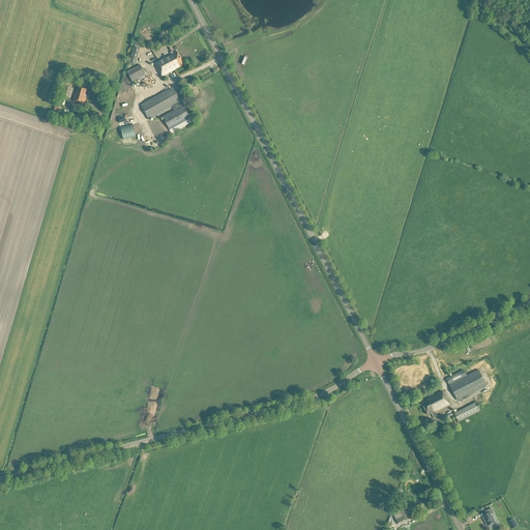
[(135,65),(140,50),(134,48),(128,63),(135,65)]
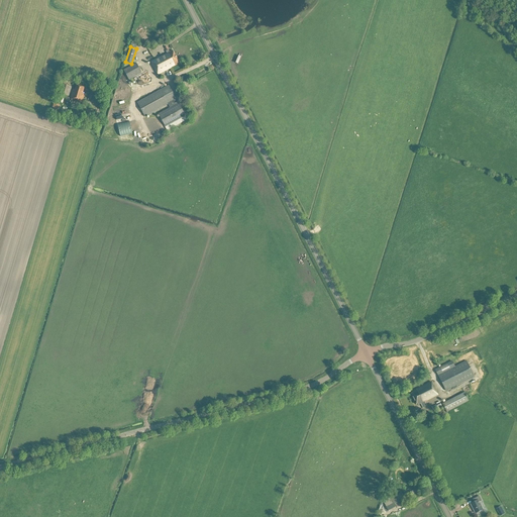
[(179,64),(173,50),(150,63),(158,75),(179,64)]
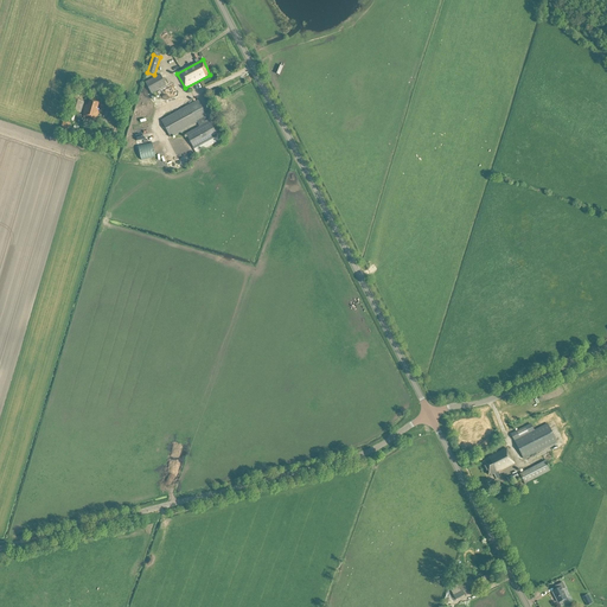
[(160,75),(145,82),(151,94),(166,85),(160,75)]
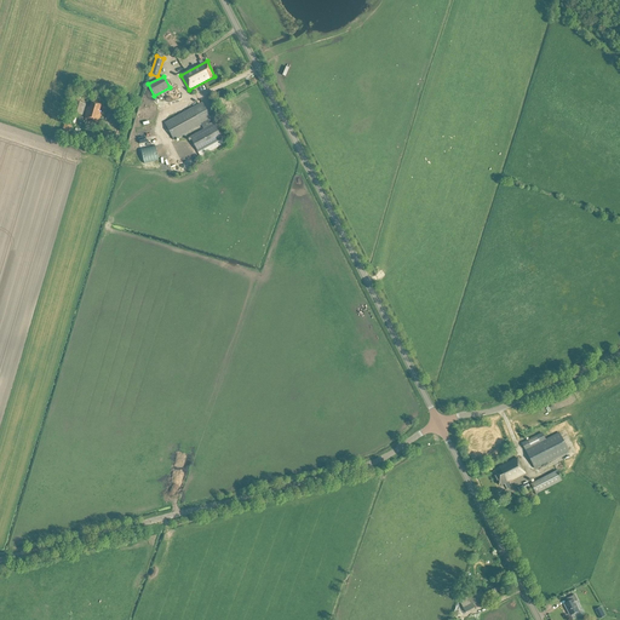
[(168,103),(183,97),(178,86),(161,92),(165,99),(167,98),(168,103)]
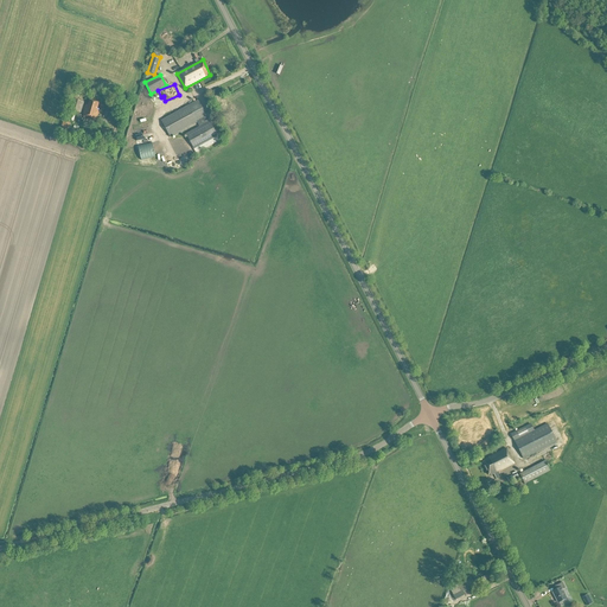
[(81,112),(84,103),(72,98),(70,108),(81,112)]
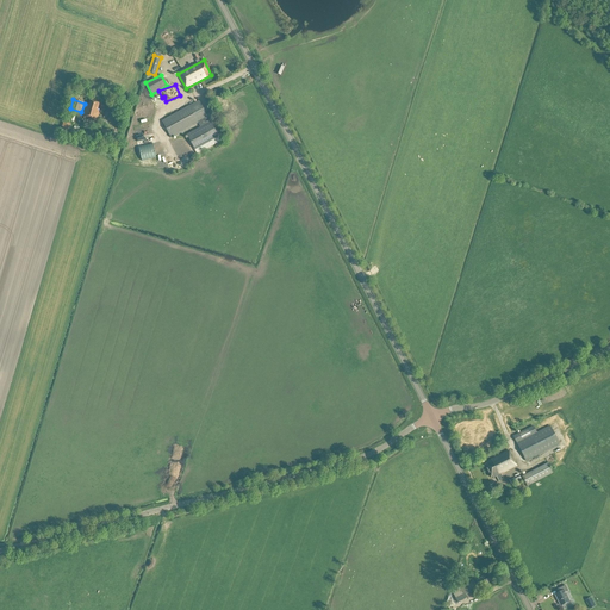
[(98,110),(100,104),(91,100),(88,107),(87,106),(83,119),(97,123),(100,111),(98,110)]
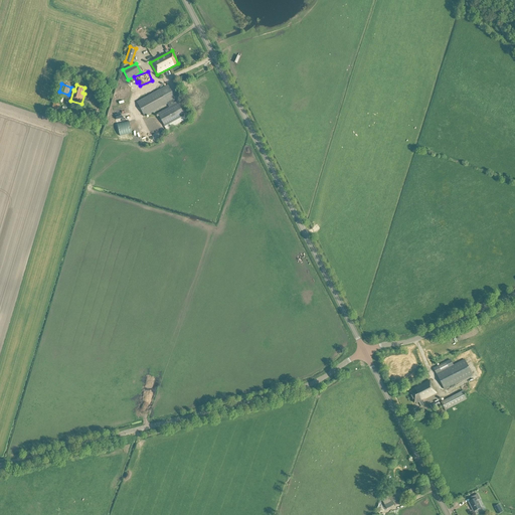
[(184,116),(178,104),(168,86),(137,103),(145,117),(168,105),(170,108),(158,114),(164,127),(184,116)]
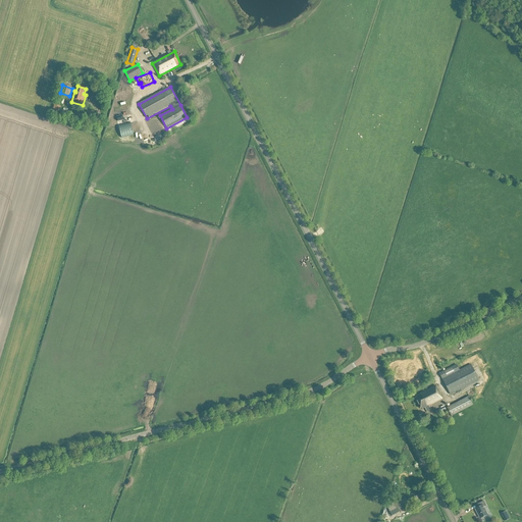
[(102,121),(104,114),(97,112),(94,119),(102,121)]
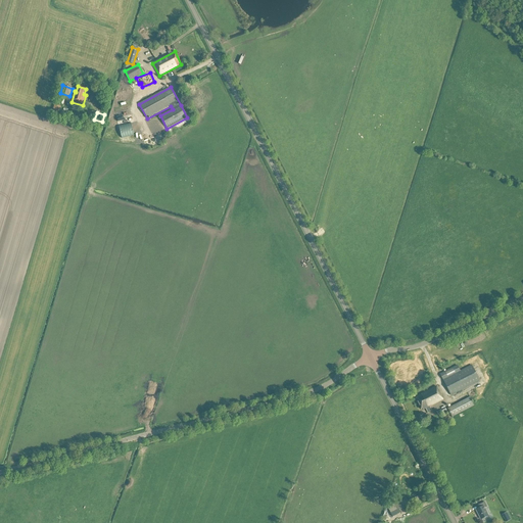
[(479,381),(472,366),(460,371),(457,366),(440,374),(452,395),(479,381)]
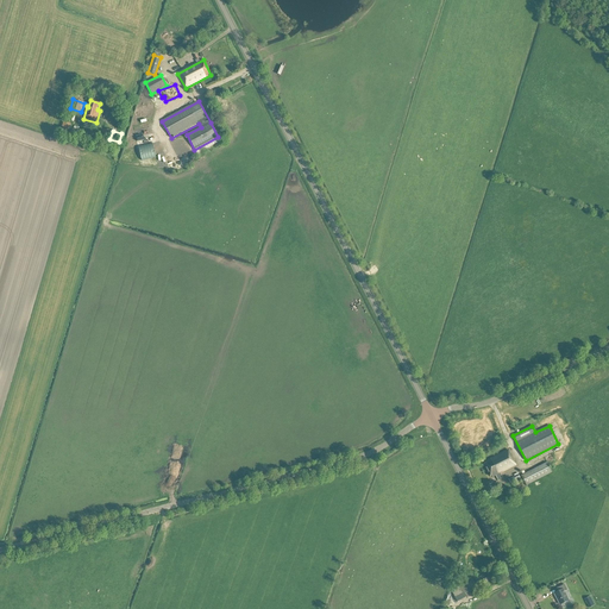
[(503,478),(501,473),(516,465),(508,450),(484,463),(485,464),(484,464),(490,477),(493,476),(493,477),(496,476),(498,481),(503,478)]
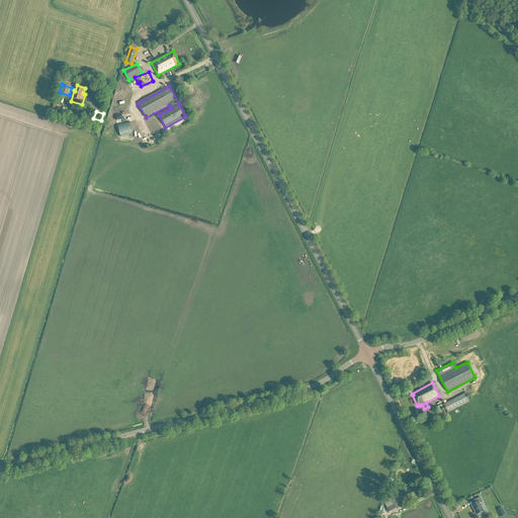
[(447,413),(469,402),(465,394),(443,405),(447,413)]
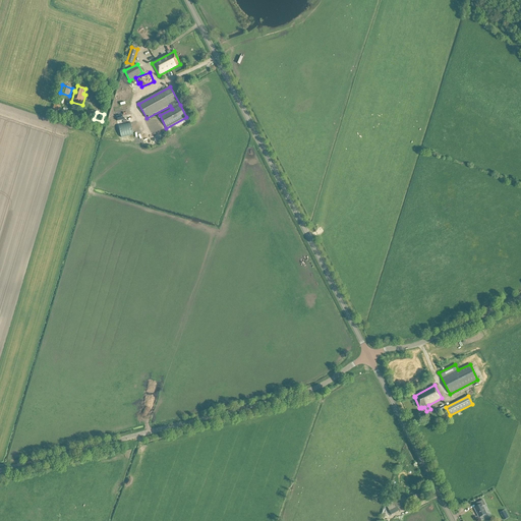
[(421,495),(419,490),(414,494),(414,493),(407,496),(409,502),(412,501),(413,502),(415,501),(414,500),(417,499),(416,498),(421,495)]
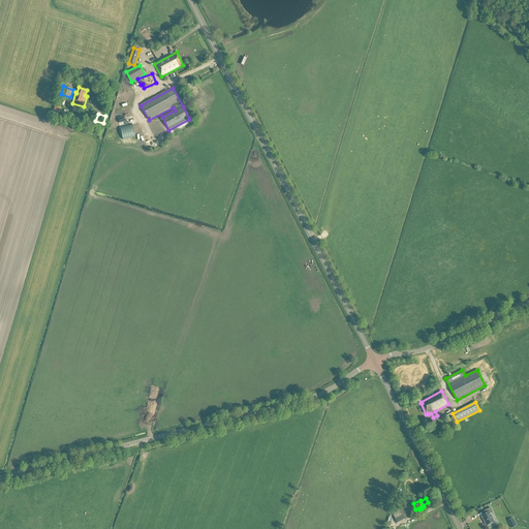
[(411,512),(410,510),(412,509),(410,505),(393,514),(397,523),(411,516),(410,514),(411,512)]
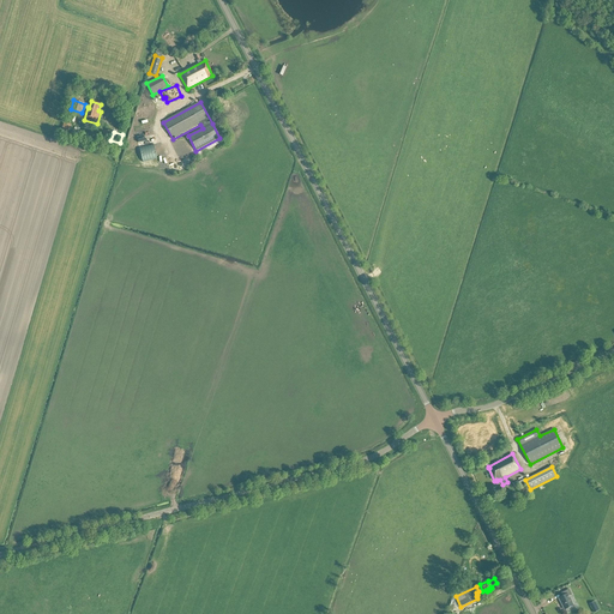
[(570,607),(573,606),(569,597),(572,595),(569,590),(561,594),(563,596),(559,599),(565,611),(566,609),(567,609),(570,608),(570,607)]
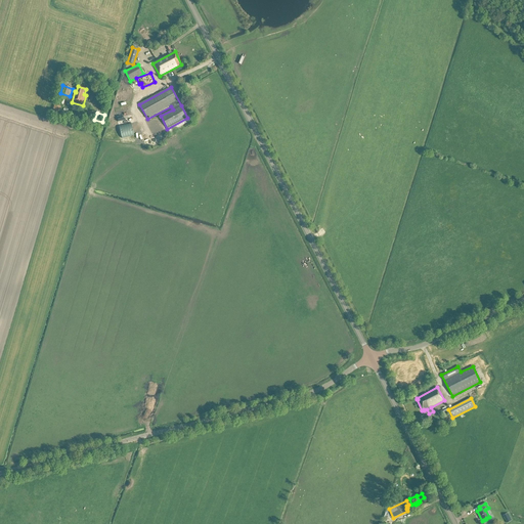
[(507,523),(512,521),(508,513),(503,516),(507,523)]
